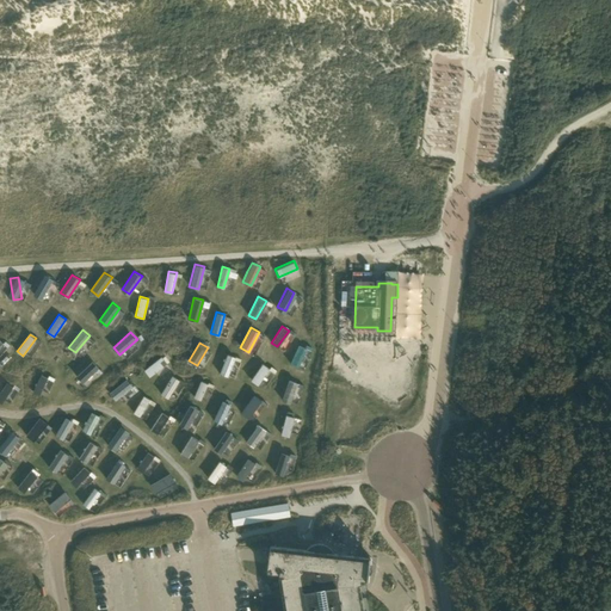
[(306,349),(298,345),(290,363),(297,366),(306,349)]
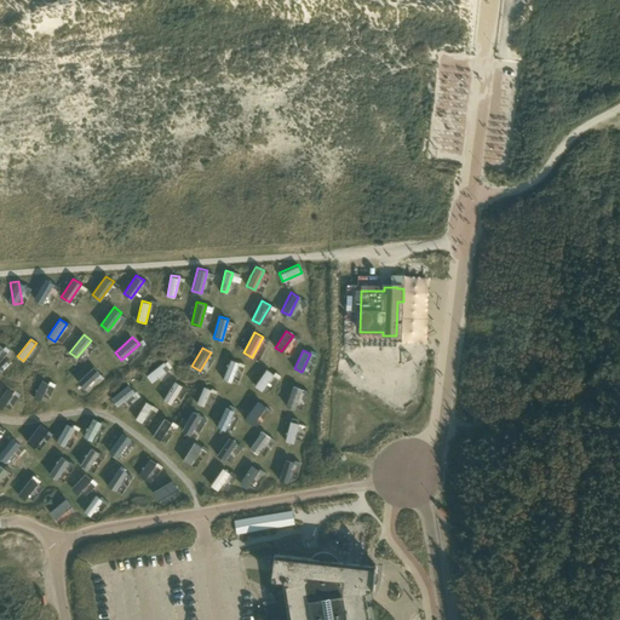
[(239,361),(230,359),(222,378),(230,382),(239,361)]
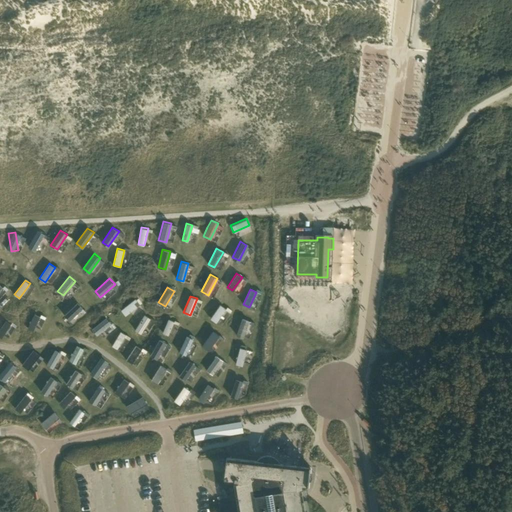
[(140,304),(136,298),(121,309),(125,315),(140,304)]
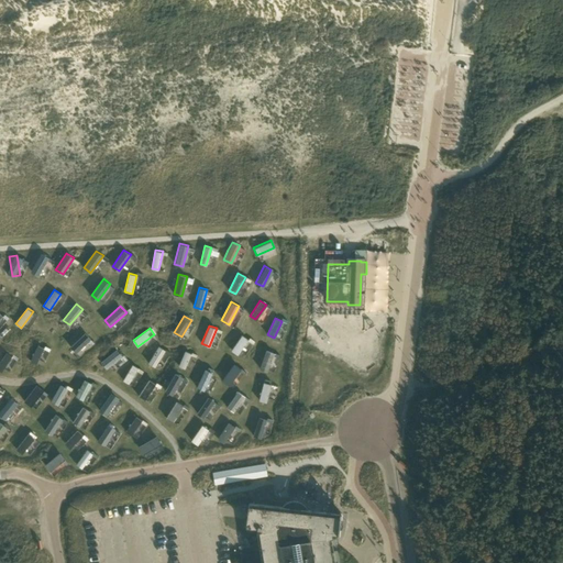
[(91,338),(85,332),(70,345),(76,352),(91,338)]
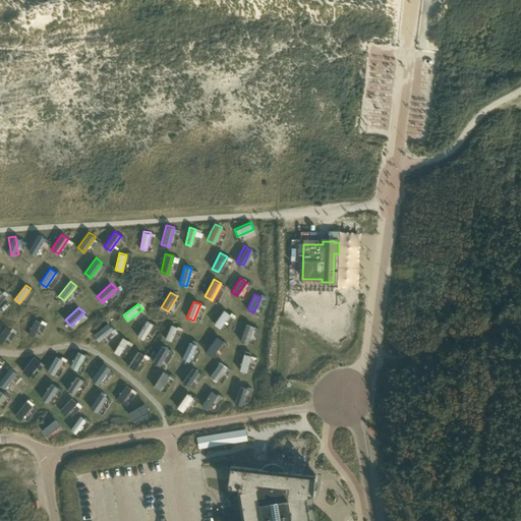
[(229,313),(224,309),(214,324),(220,328),(229,313)]
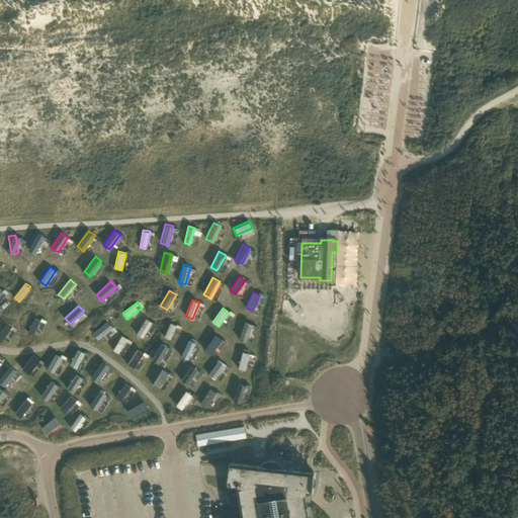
[(33,334),(39,320),(34,318),(28,332),(33,334)]
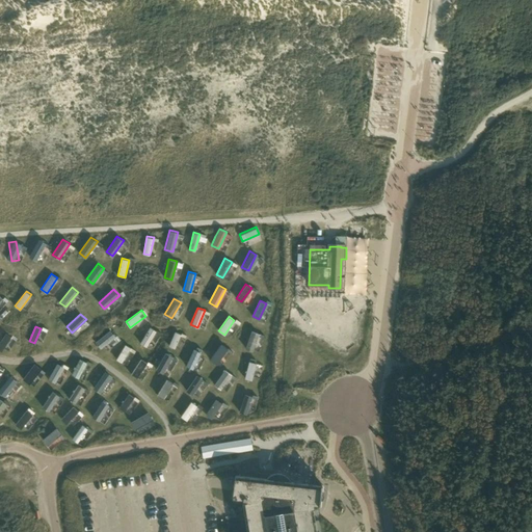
[(148,346),(157,330),(150,326),(140,342),(148,346)]
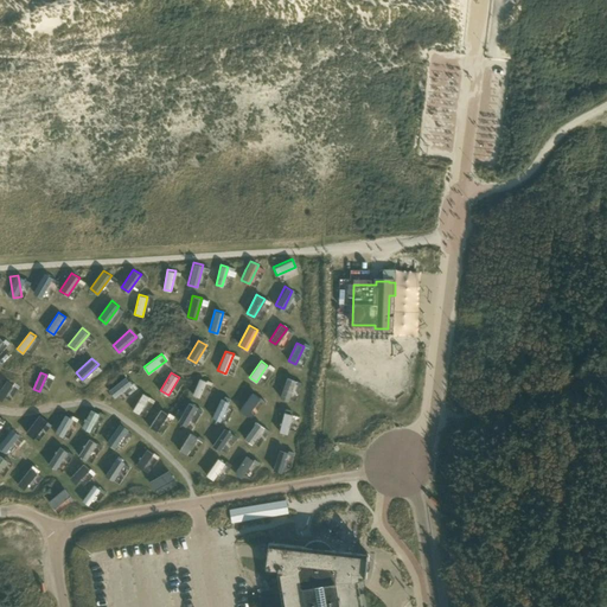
[(132,383),(126,376),(109,390),(115,397),(132,383)]
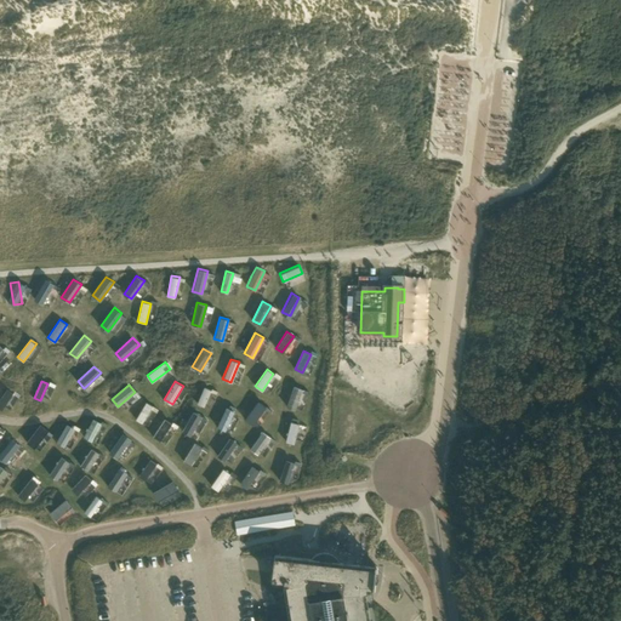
[(184,398),(191,388),(186,385),(178,394),(184,398)]
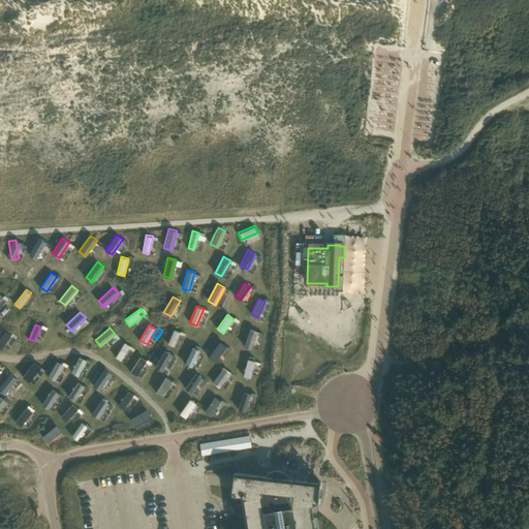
[(257,331),(250,328),(244,345),(251,348),(257,331)]
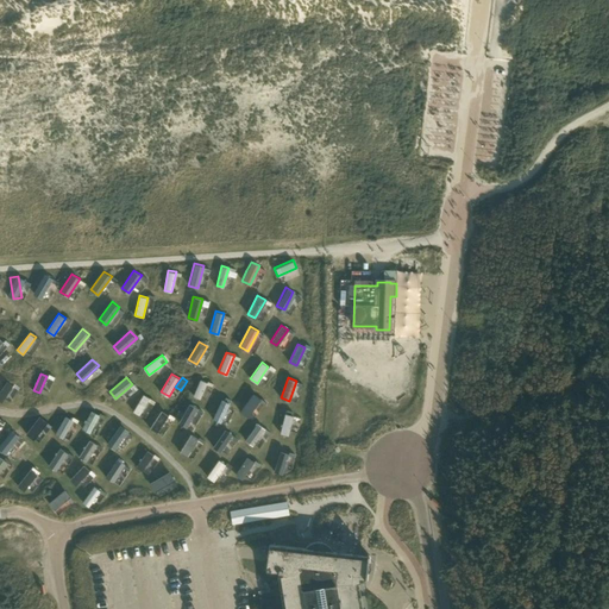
[(207,382),(201,380),(194,395),(201,399),(207,382)]
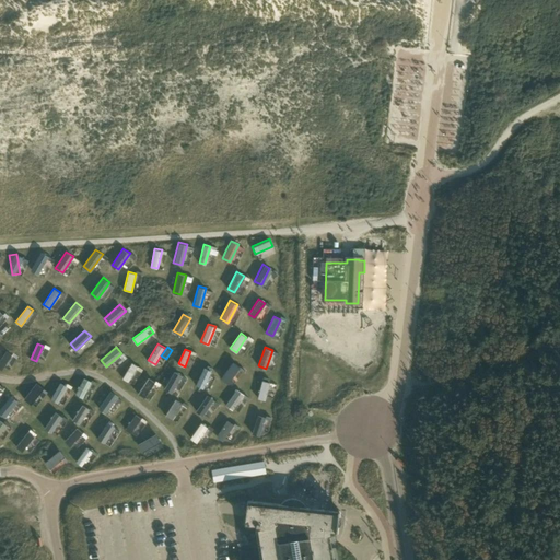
[(0,368),(1,369),(12,353),(7,350),(3,356),(0,359),(0,368)]
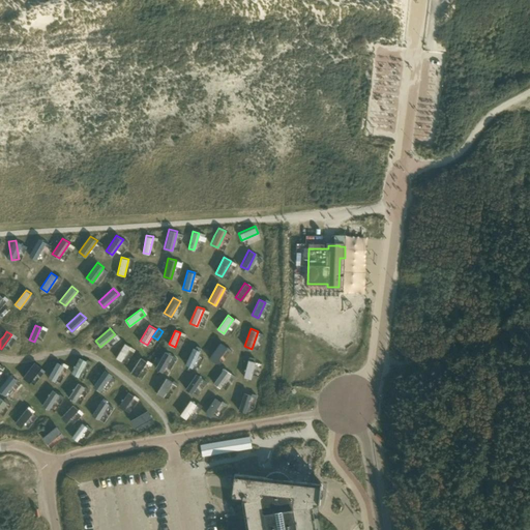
[(225,346),(219,342),(209,356),(214,359),(225,346)]
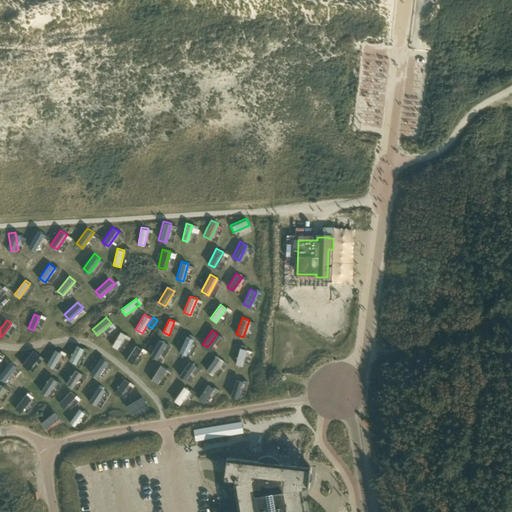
[(126,334),(121,331),(112,345),(117,349),(126,334)]
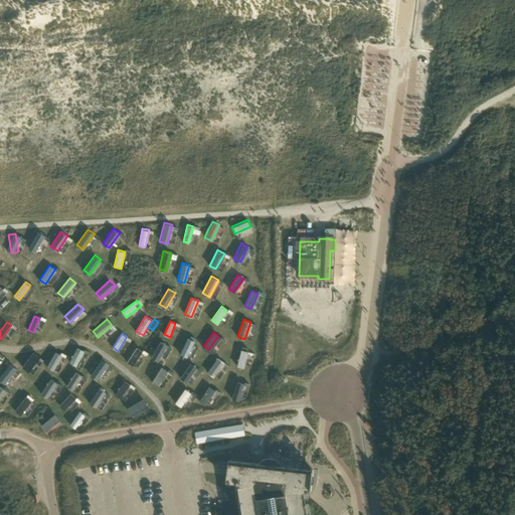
[(193,340),(186,337),(179,354),(186,357),(193,340)]
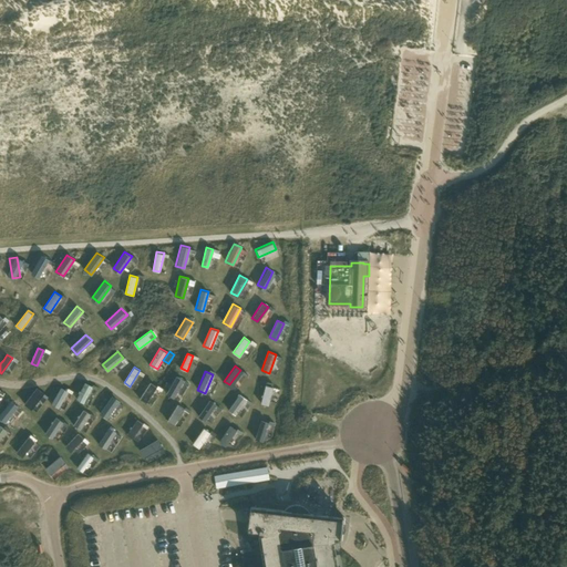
[(184,380),(176,375),(166,392),(174,397),(184,380)]
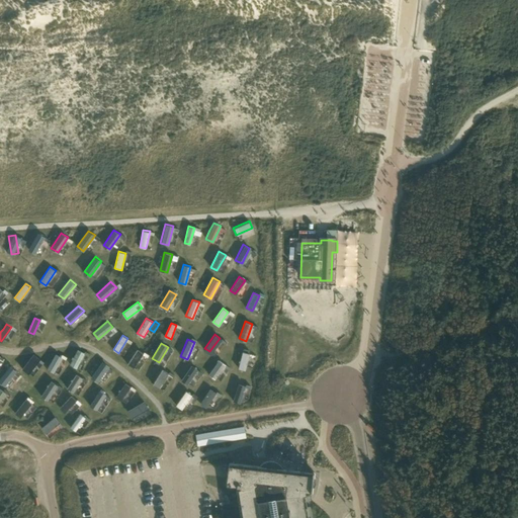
[(77,367),(84,352),(78,349),(70,364),(77,367)]
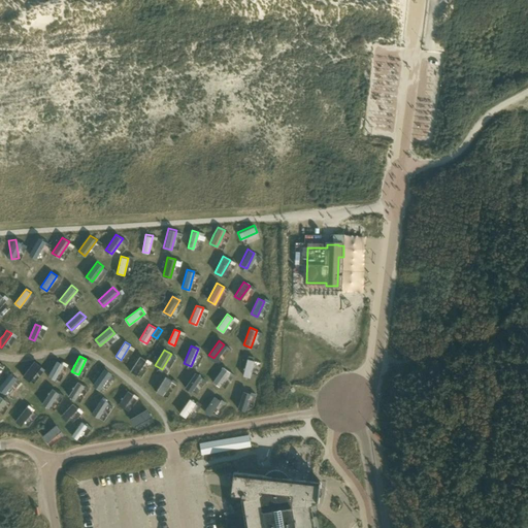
[(136,375),(146,360),(139,356),(130,371),(136,375)]
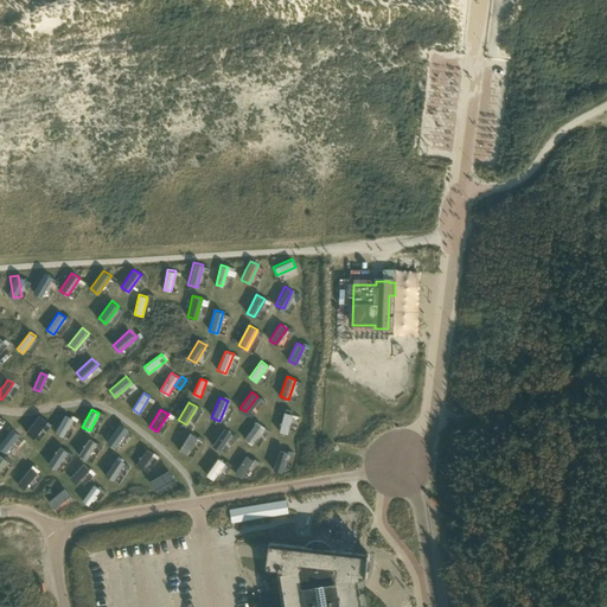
[(292,414),(283,411),(279,432),(287,433),(292,414)]
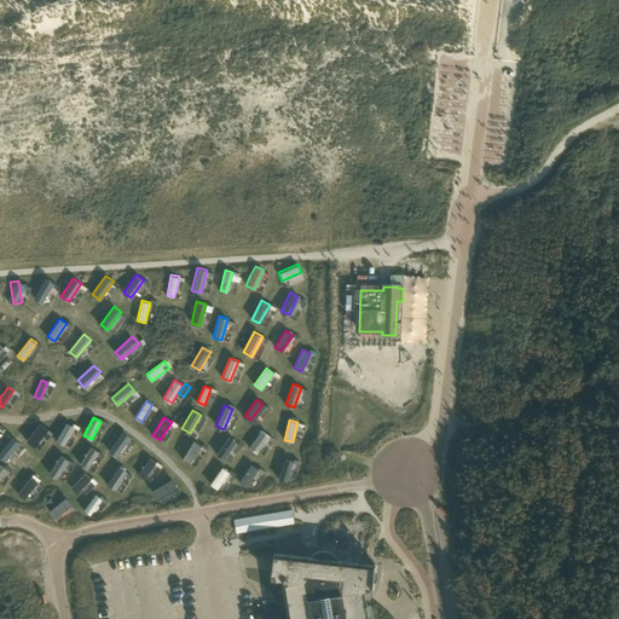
[(64,444),(74,427),(67,422),(57,440),(64,444)]
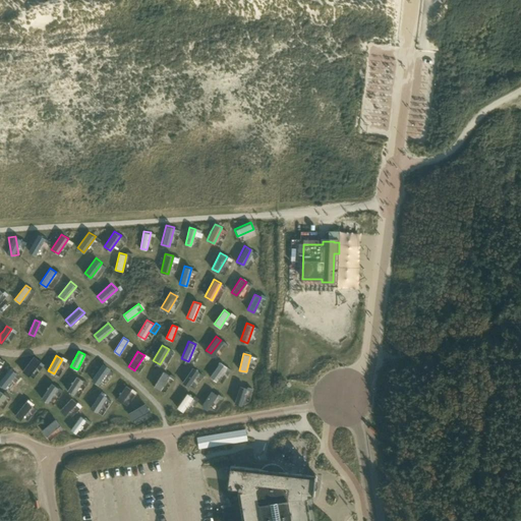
[(253,355),(249,367),(255,368),(258,356),(253,355)]
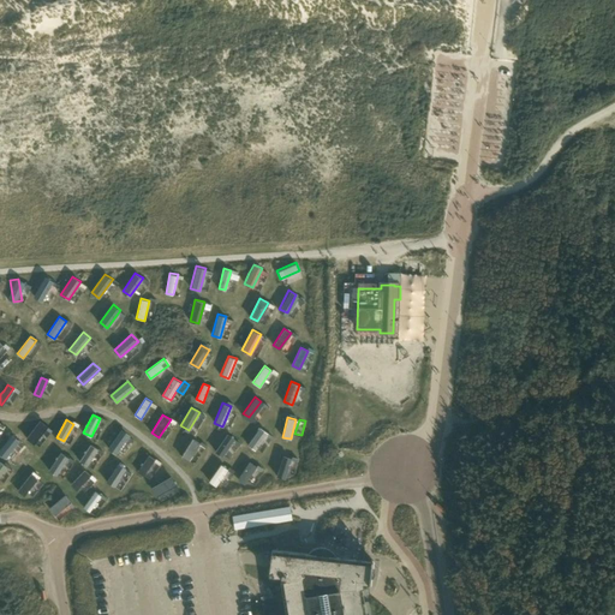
[(13,440),(23,427),(17,422),(7,435),(13,440)]
